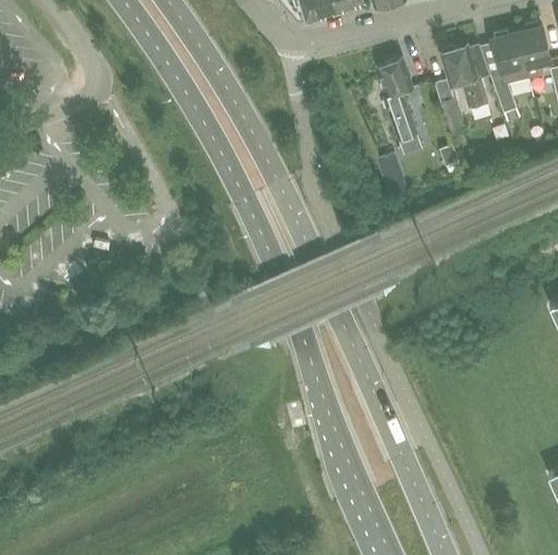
[(287,0),(289,5),(300,2),(306,24),(318,20),(317,20),(318,19),(311,0),(287,0)]
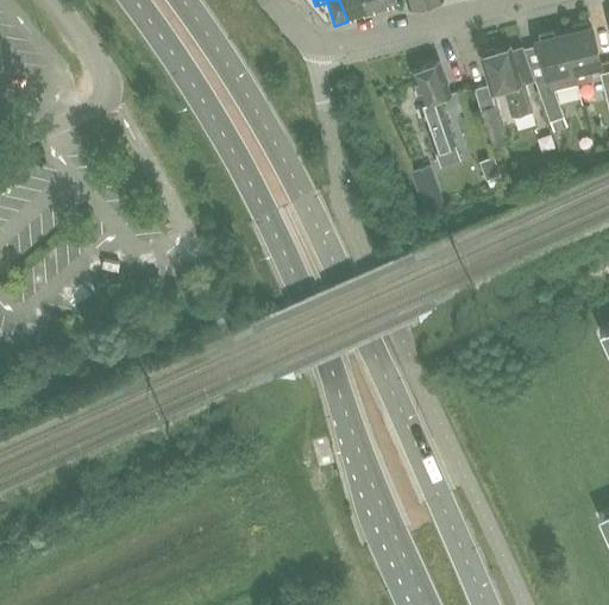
[(370,13),(364,0),(339,0),(347,20),(356,18),(370,13)]
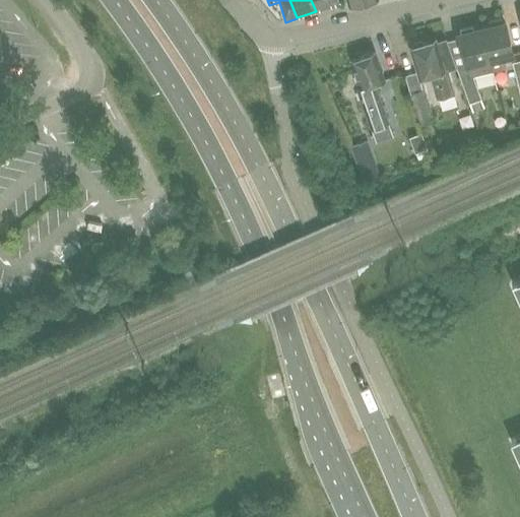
[(339,3),(338,0),(311,0),(316,11),(339,3)]
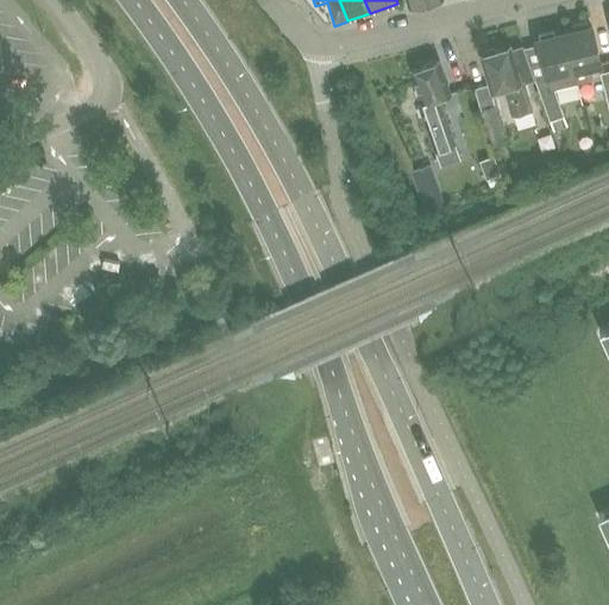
[(601,67),(592,29),(589,30),(588,25),(569,30),(570,35),(565,36),(577,87),(591,83),(588,69),(601,67)]
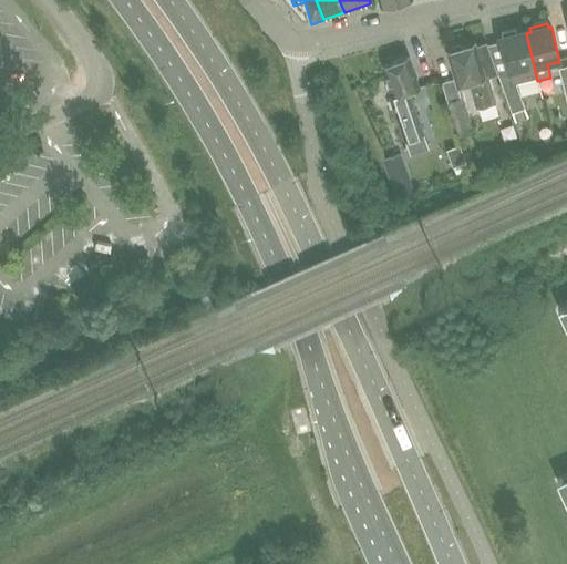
[(515,124),(529,120),(516,85),(537,81),(526,33),(516,36),(516,31),(502,34),(503,39),(501,39),(511,83),(502,86),(515,124)]
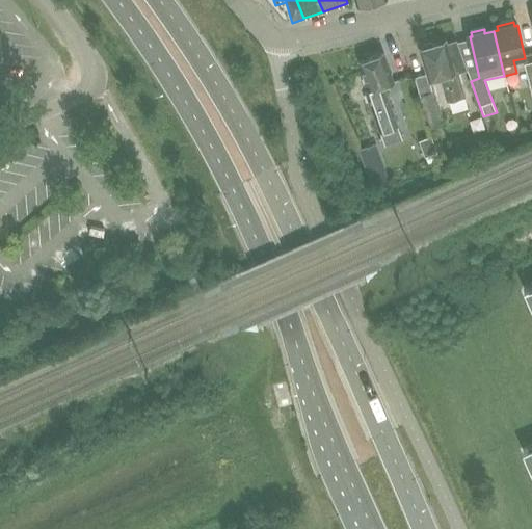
[(456,42),(446,45),(445,43),(434,46),(430,44),(424,46),(423,49),(420,50),(429,81),(440,78),(447,103),(461,99),(455,74),(458,73),(467,71),(456,42)]
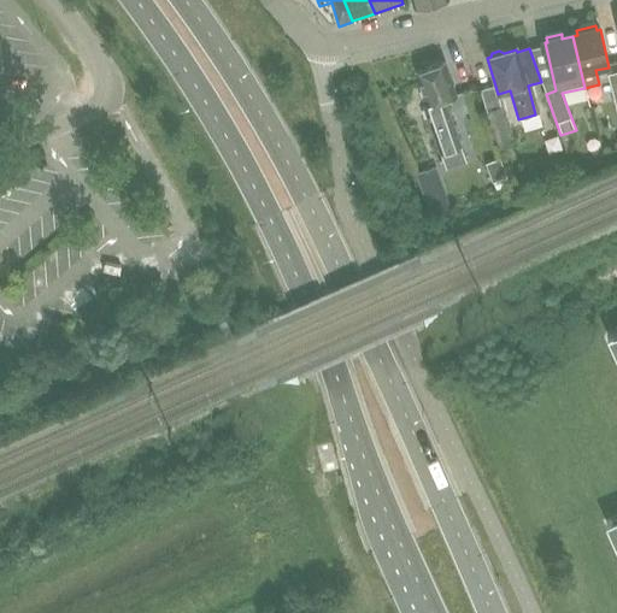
[(459,146),(445,101),(457,96),(445,64),(417,74),(428,105),(424,107),(439,153),(459,146)]
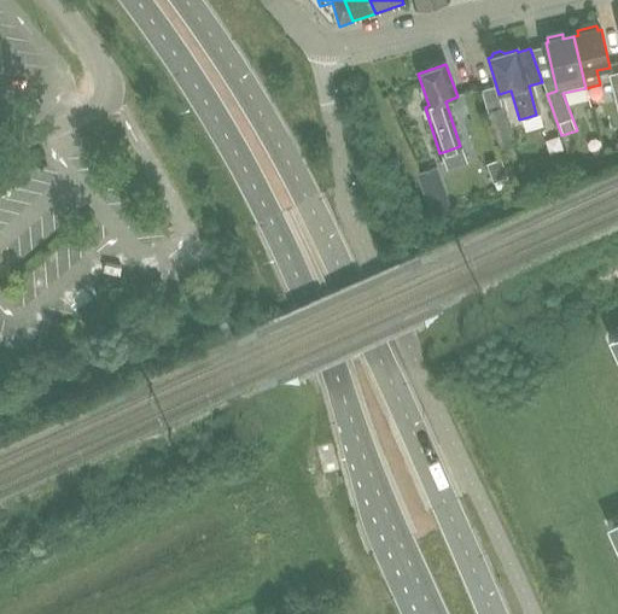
[(517,146),(505,109),(488,113),(500,151),(517,146)]
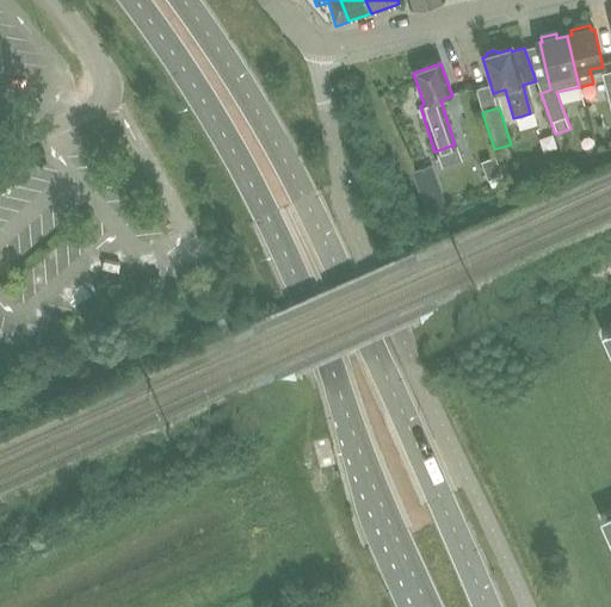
[(503,178),(495,159),(481,163),(488,183),(503,178)]
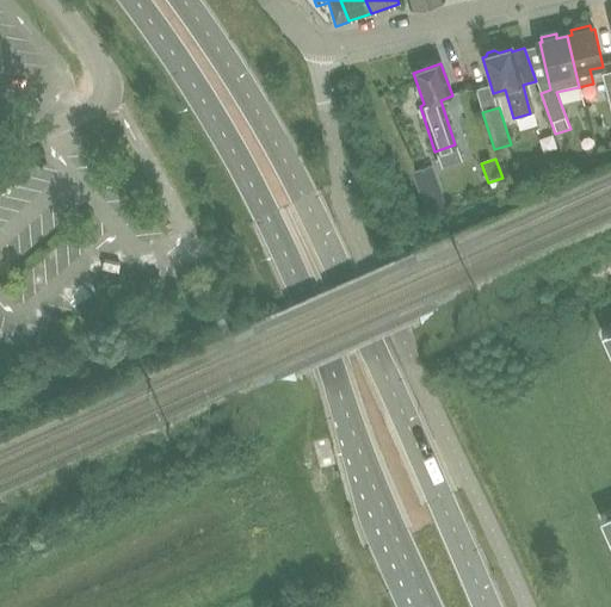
[(438,189),(420,194),(427,215),(445,208),(438,189)]
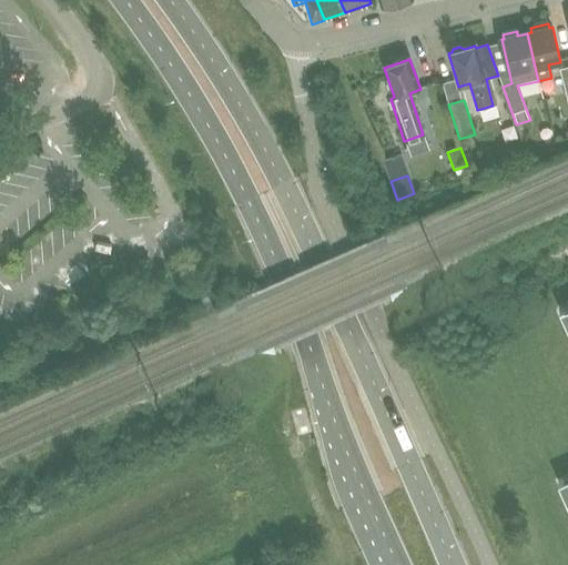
[(567,309),(560,312),(567,329),(567,478),(558,484),(567,504),(567,309)]
